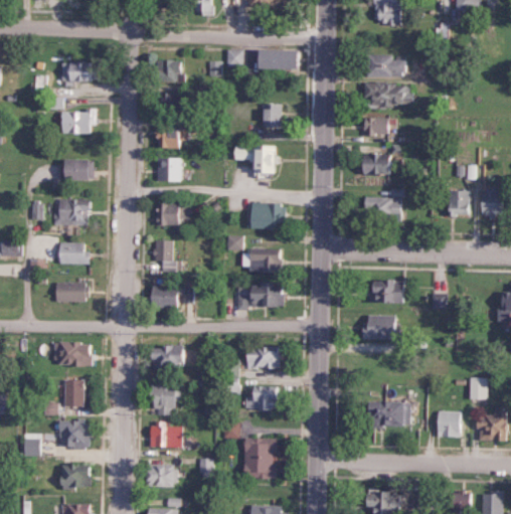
[(211,13),(211,0),(201,0),(201,12),(211,13)]
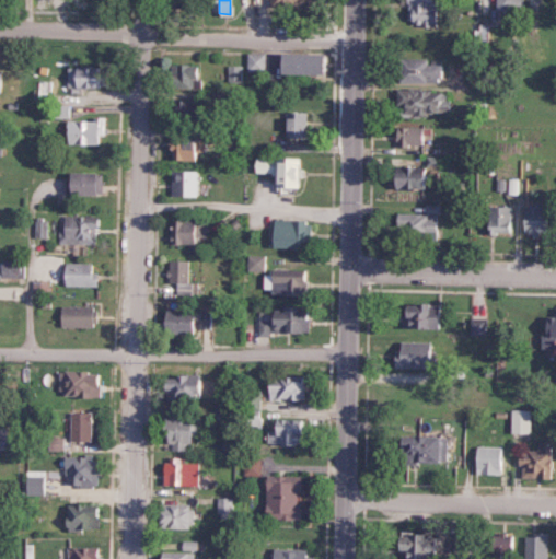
[(435,25),(435,0),(406,0),(406,24),(435,25)]
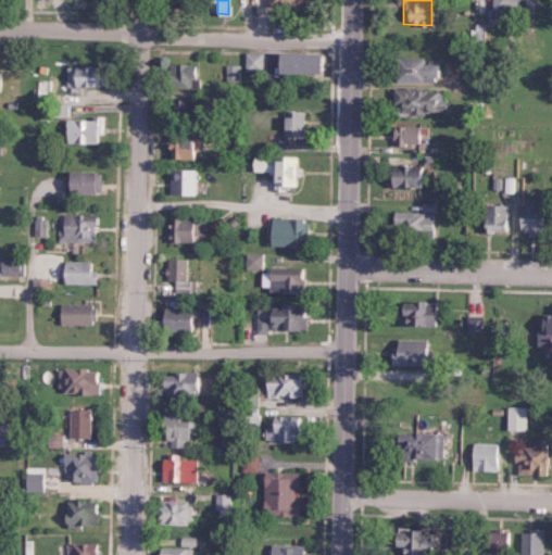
[(516,12),(516,0),(491,0),(491,11),(516,12)]
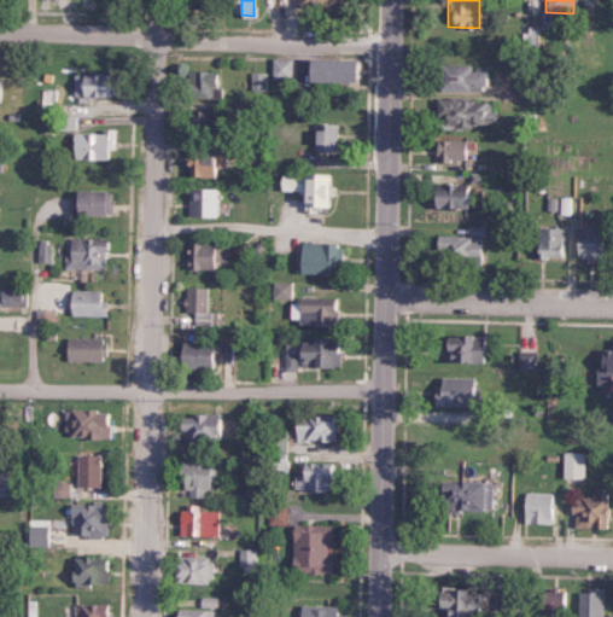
[(365,60),(316,59),(316,81),(363,82),(365,60)]
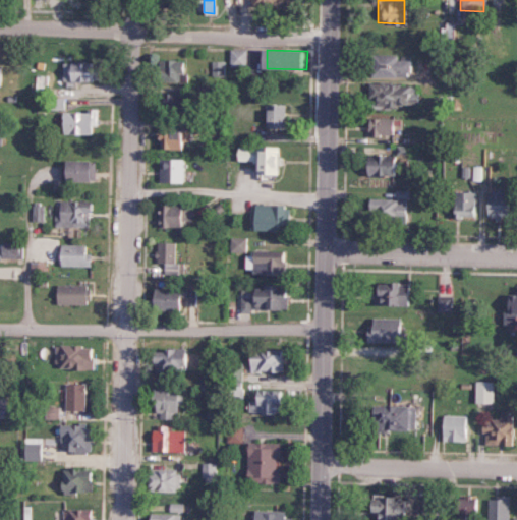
[(245,51),(229,51),(228,66),(245,66),(245,51)]
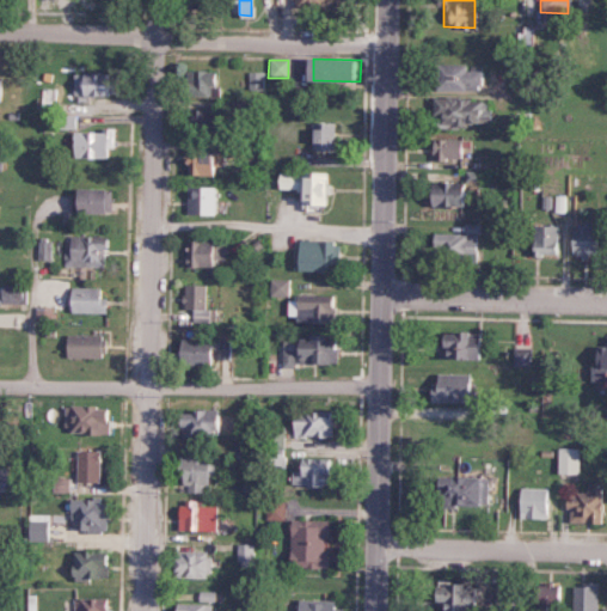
[(472,65),(446,65),(446,91),(486,90),(485,69),(472,71),(472,65)]
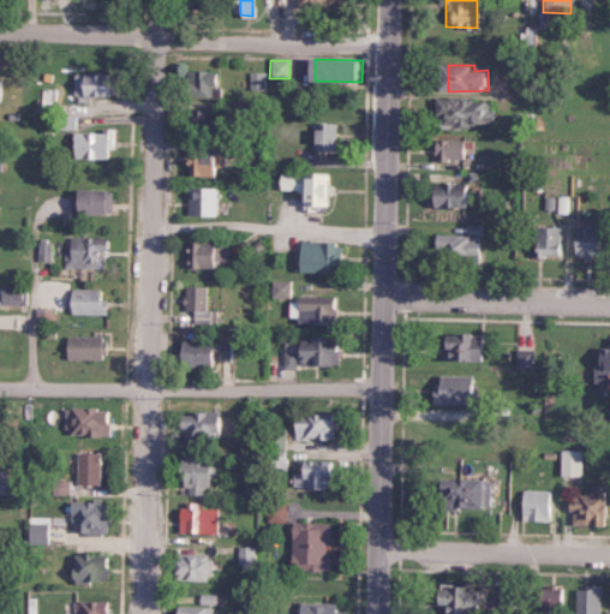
[(219,72),(185,71),(184,89),(217,90),(219,72)]
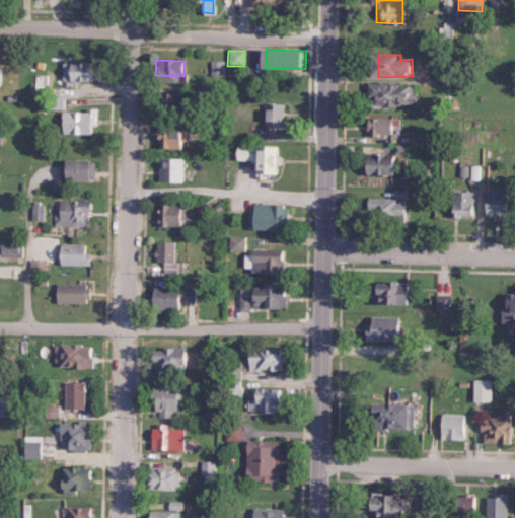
[(221,62),(208,62),(207,78),(221,78),(221,62)]
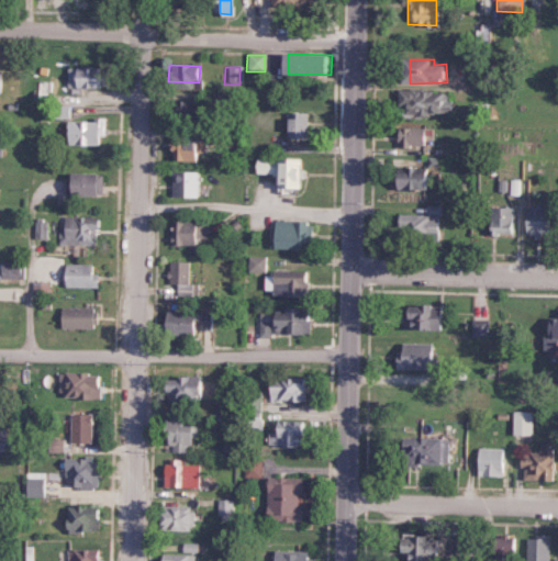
[(67,68),(67,89),(107,88),(105,68),(67,68)]
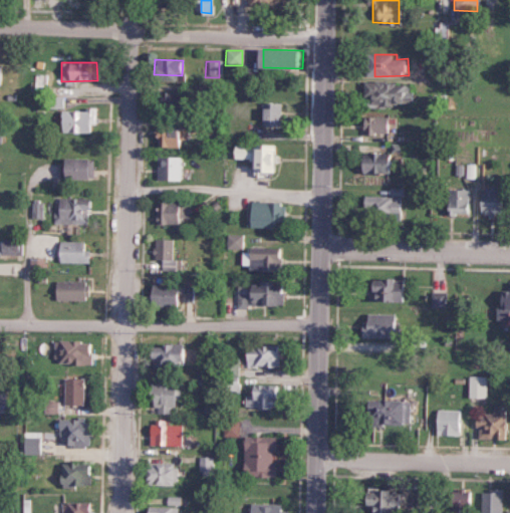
[(396,107),(396,102),(412,102),(412,93),(408,93),(408,83),(363,82),(362,106),(396,107)]
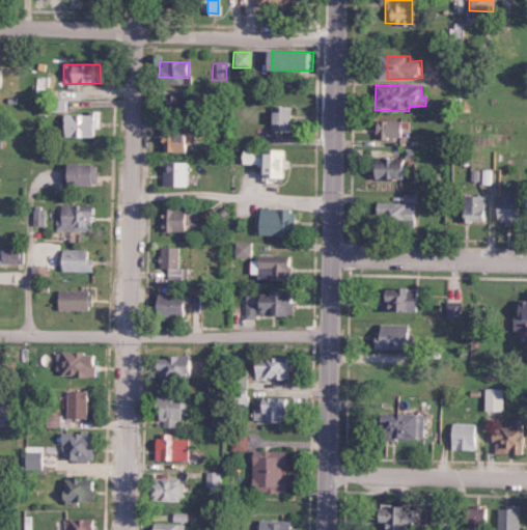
[(164,115),(185,119),(188,100),(168,95),(164,115)]
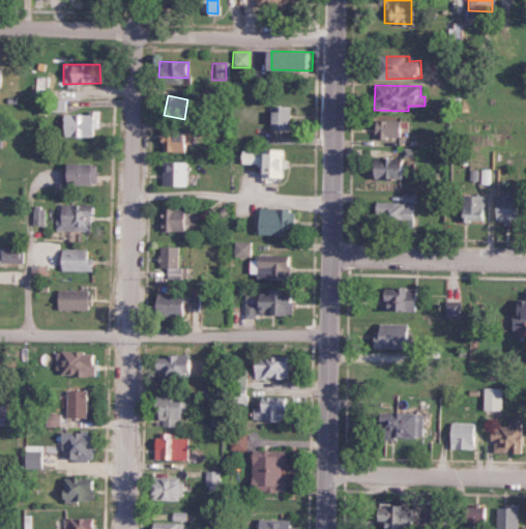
[(269,130),(289,131),(289,107),(269,107),(269,130)]
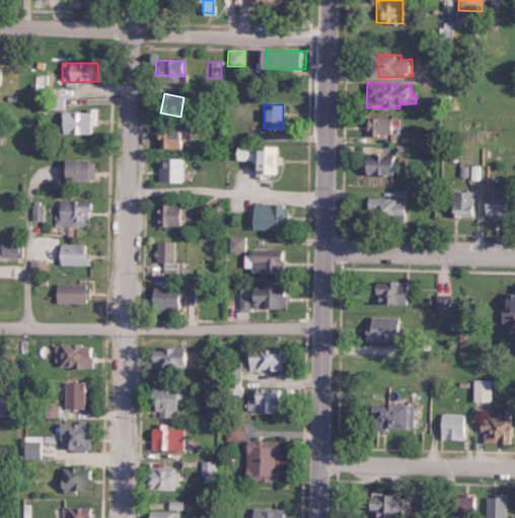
[(63,111),(62,134),(94,135),(95,112),(63,111)]
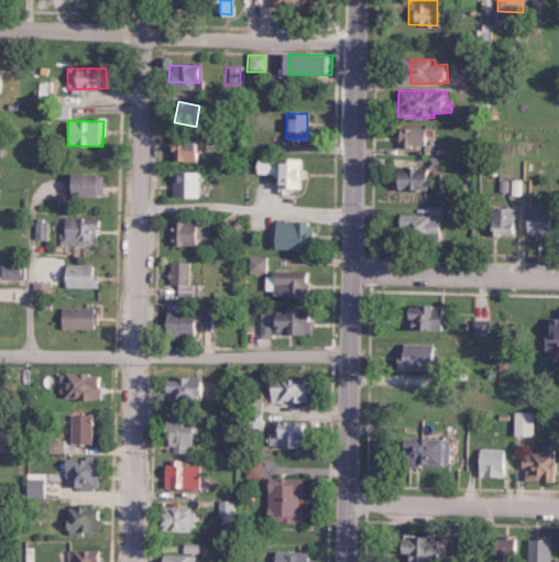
[(396,146),(425,147),(425,130),(397,129),(396,146)]
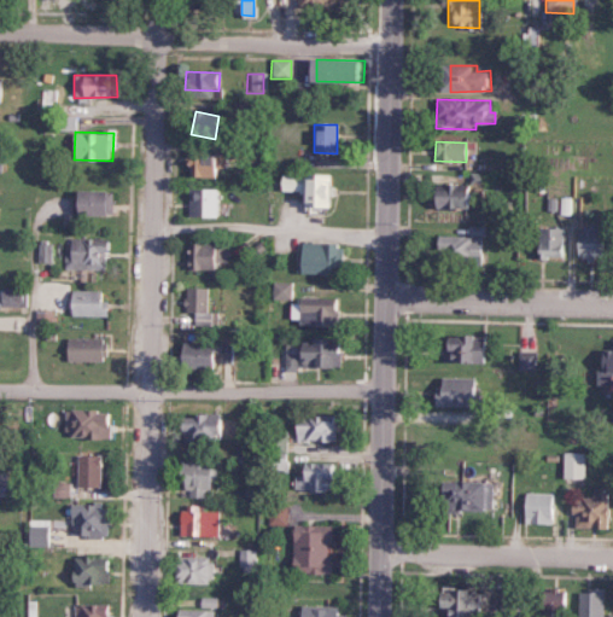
[(216,178),(217,169),(225,169),(225,155),(190,153),(190,178),(216,178)]
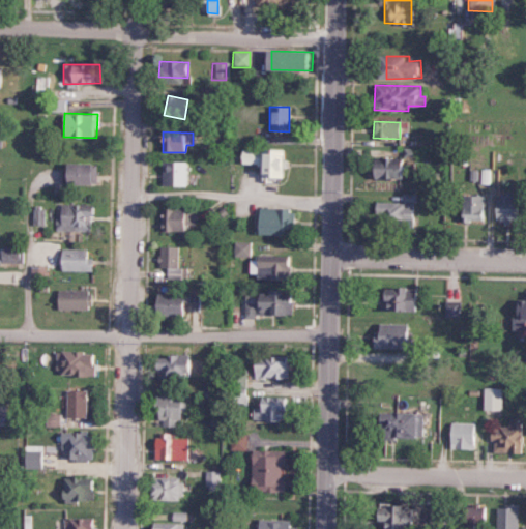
[(280,183),(280,177),(288,177),(288,160),(283,160),(282,149),(264,150),(265,183),(280,183)]
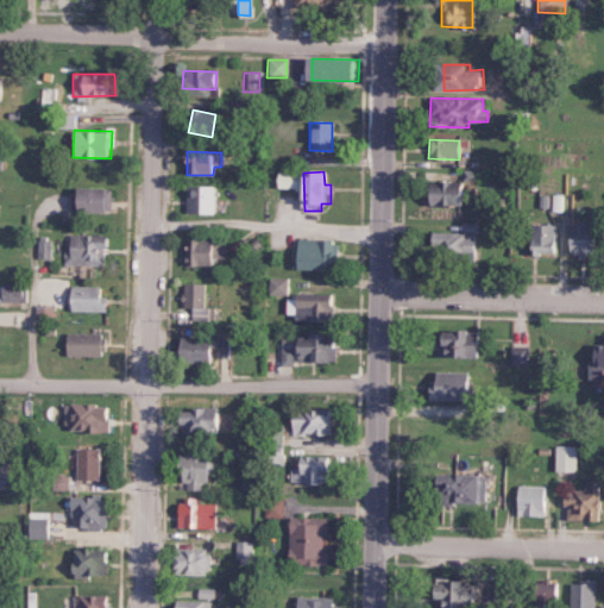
[(301,174),(278,173),(278,189),(301,189),(301,174)]
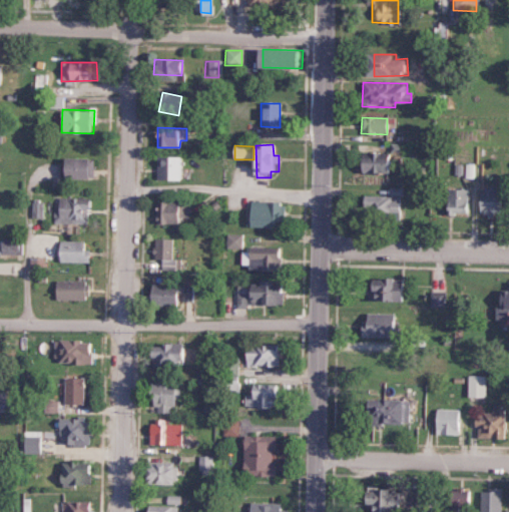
[(392,173),(392,154),(380,154),(380,158),(364,158),(364,173),(392,173)]
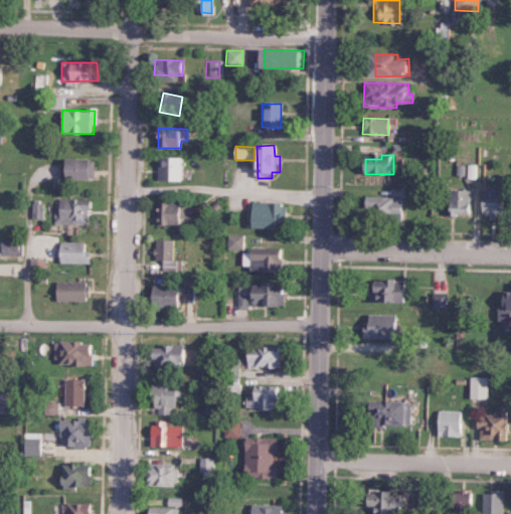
[(157,158),(158,181),(185,181),(184,158),(157,158)]
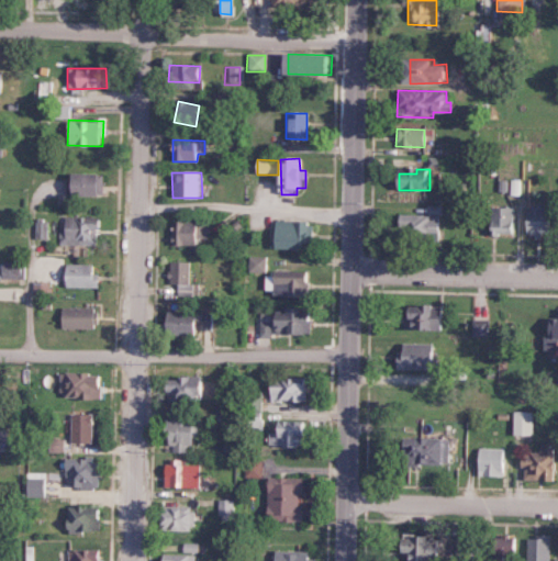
[(104,174),(74,175),(74,195),(104,195),(104,174)]
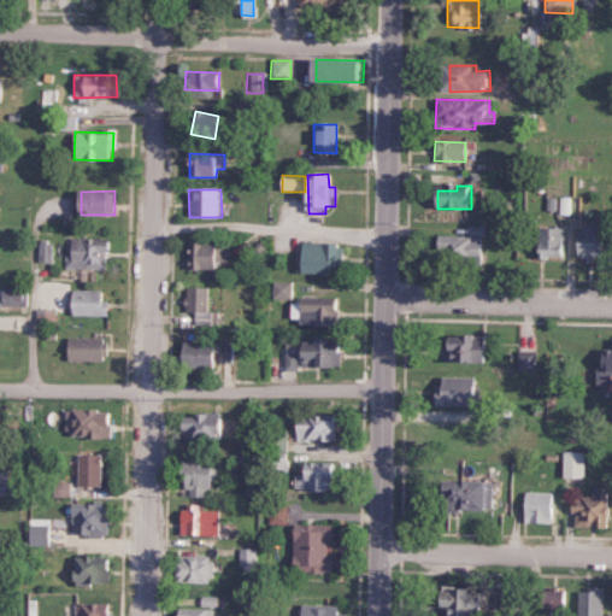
[(464,227),(464,235),(440,236),(441,252),(464,251),(464,259),(481,258),(481,226),(464,227)]
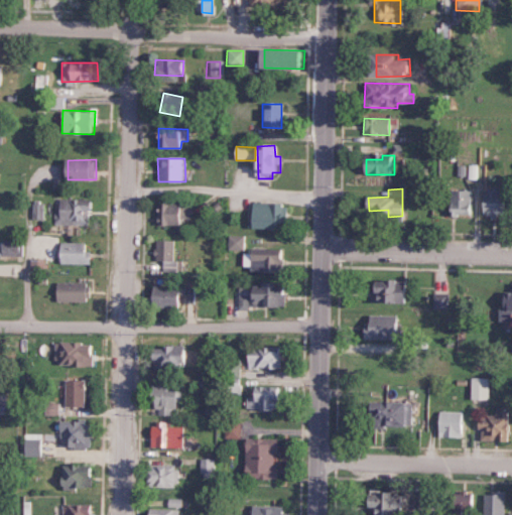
[(471,191),(448,190),(446,215),(471,215),(471,191)]
